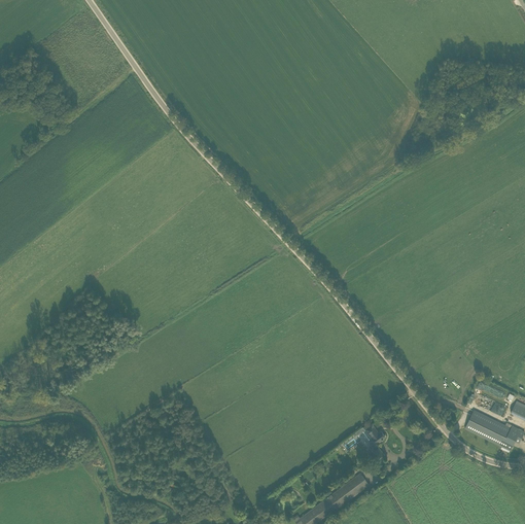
[(524,406),(513,400),(509,410),(524,417),(524,406)]
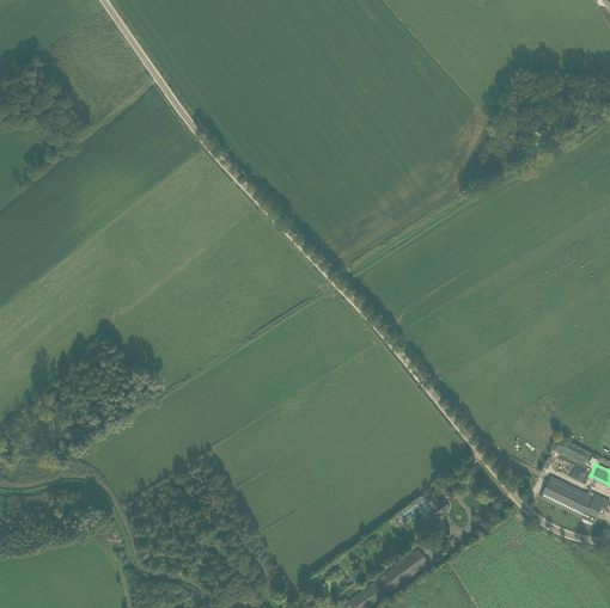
[(607,497),(602,495),(592,490),(591,493),(548,472),(538,493),(591,520),(596,509),(601,511),(607,497)]
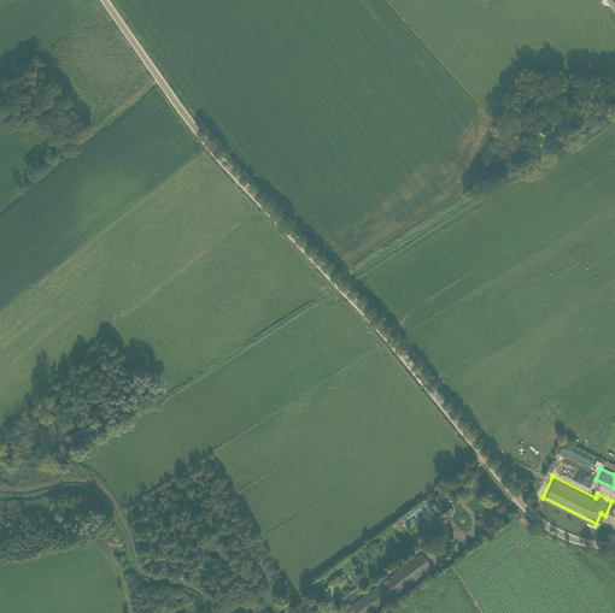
[(425,500),(434,511),(438,516),(449,507),(444,501),(440,504),(435,497),(437,497),(434,493),(429,496),(425,500)]
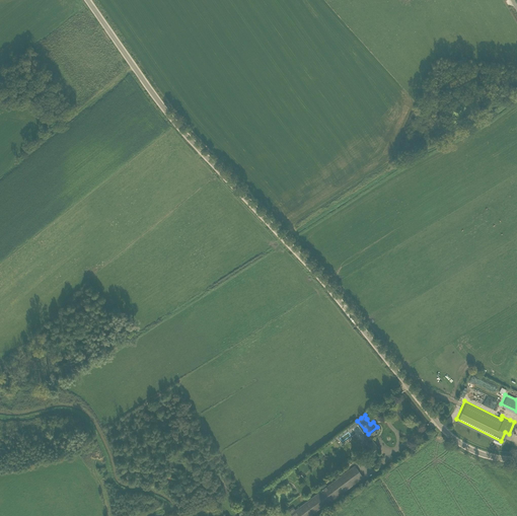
[(376,445),(370,437),(364,442),(370,450),(376,445)]
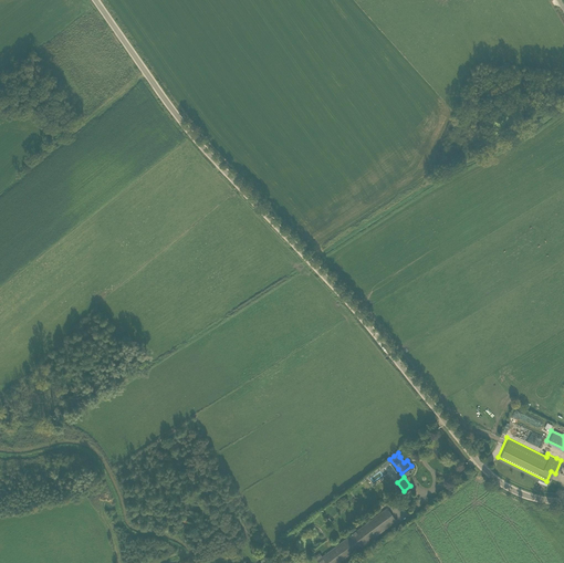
[(312,553),(317,561),(322,558),(326,562),(334,562),(395,518),(386,508),(387,507),(386,504),(385,506),(385,504),(321,554),(317,550),(312,553)]
